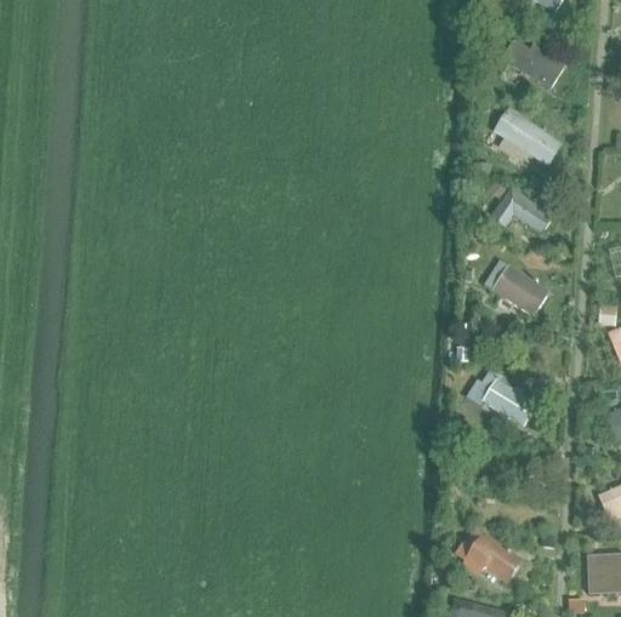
[(536,0),(556,12),(562,0),(536,0)]
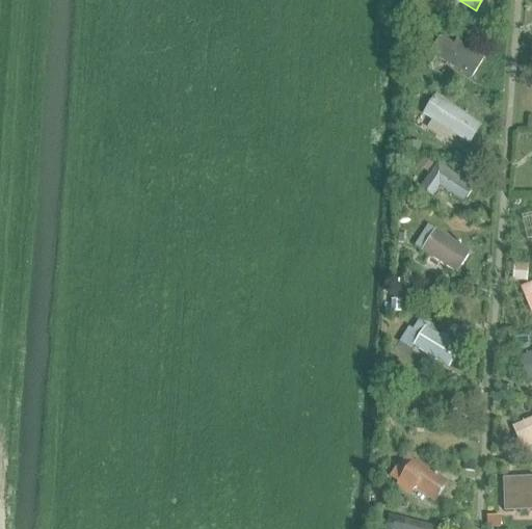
[(441,33),(430,49),(471,76),(484,55),(457,36),(453,42),(441,33)]
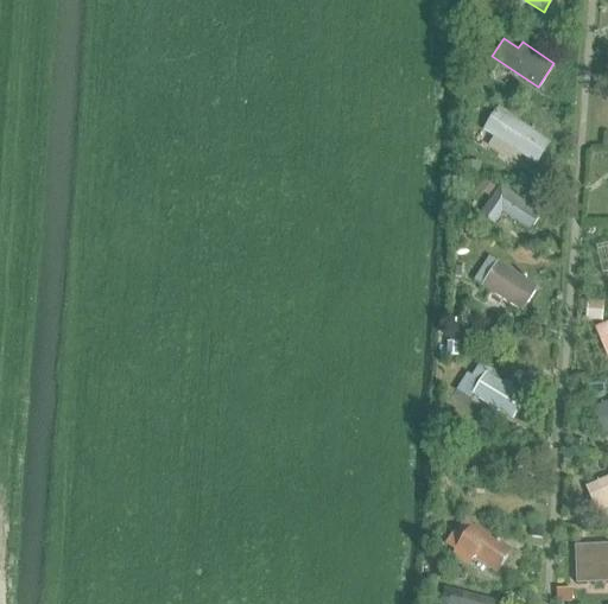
[(483,126),(536,161),(551,140),(499,103),(483,126)]
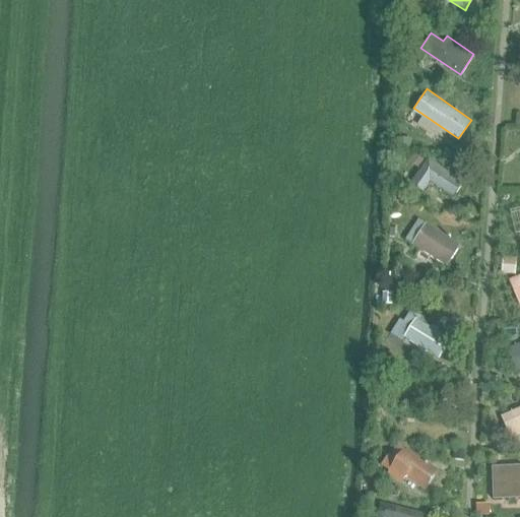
[(461,179),(428,155),(410,181),(423,190),(431,179),(452,193),(461,179)]
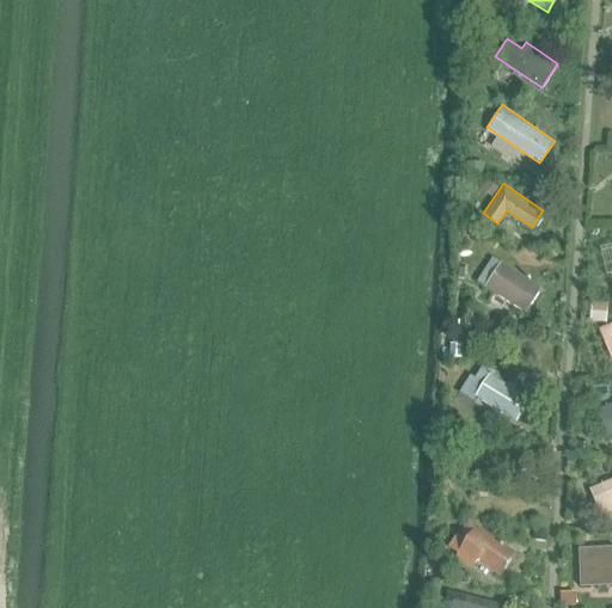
[(611,244),(600,247),(607,275),(611,274),(611,244)]
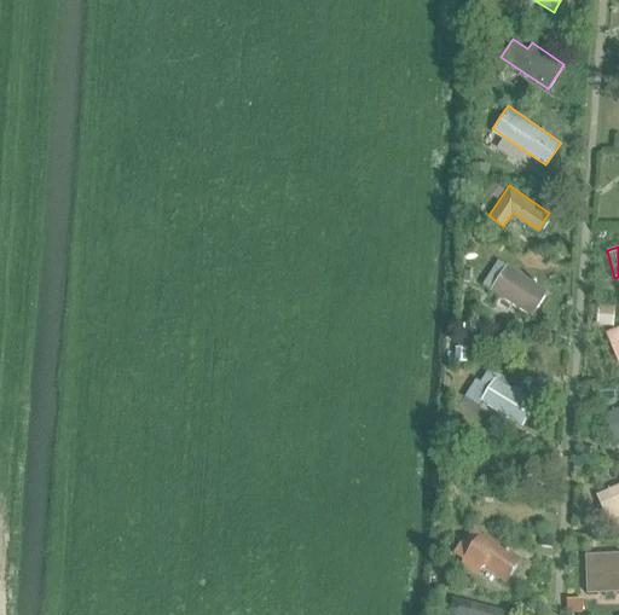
[(490,288),(531,313),(548,288),(508,262),(507,264),(497,257),(482,282),(491,286),(490,288)]
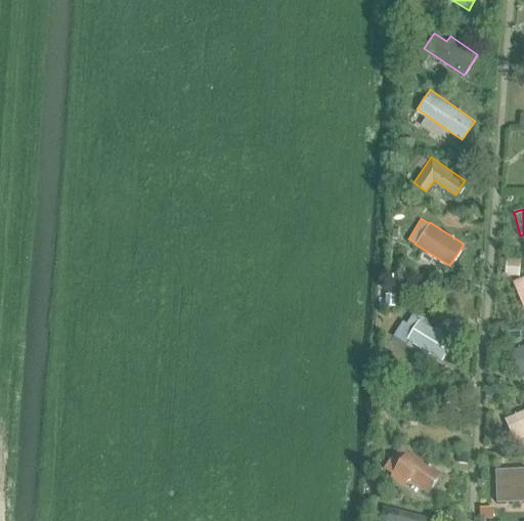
[(523,276),(514,280),(523,307),(523,276)]
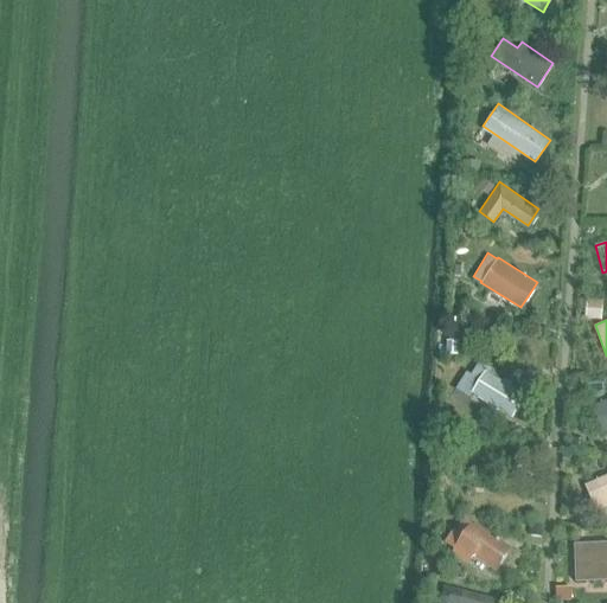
[(467,370),(457,386),(470,395),(473,390),(512,415),(524,393),(489,372),(492,367),(479,359),(472,372),(467,370)]
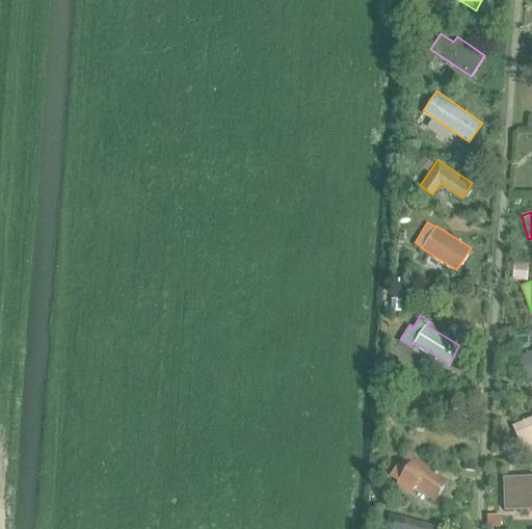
[(531,374),(531,348),(517,354),(527,377),(531,374)]
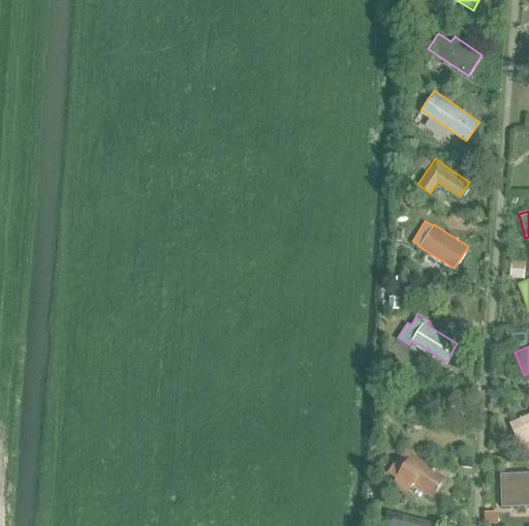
[(528,440),(528,413),(508,422),(519,444),(528,440)]
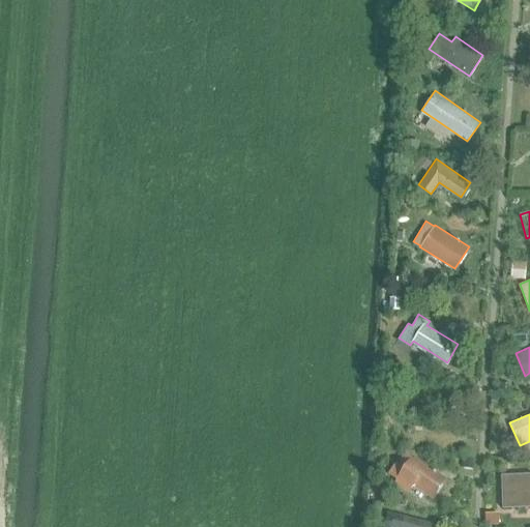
[(414,486),(432,498),(446,478),(412,455),(393,480),(409,492),(414,486)]
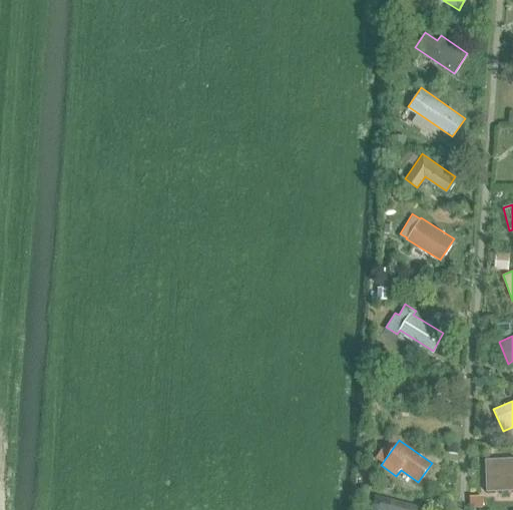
[(512,458),(485,459),(487,492),(512,490),(512,458)]
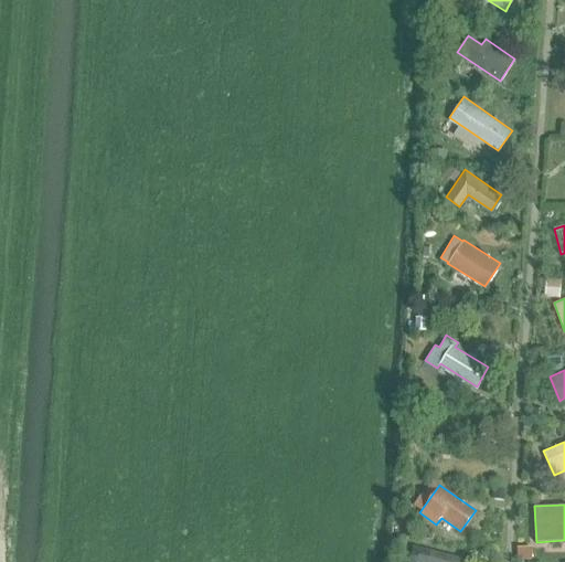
[(462,561),(465,558),(413,545),(408,561),(462,561)]
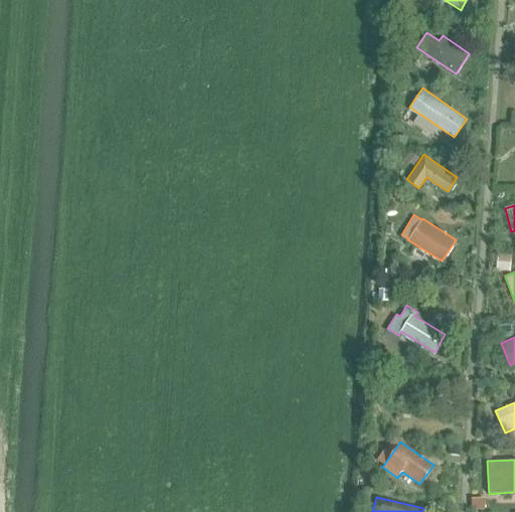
All buildings are outlined.
